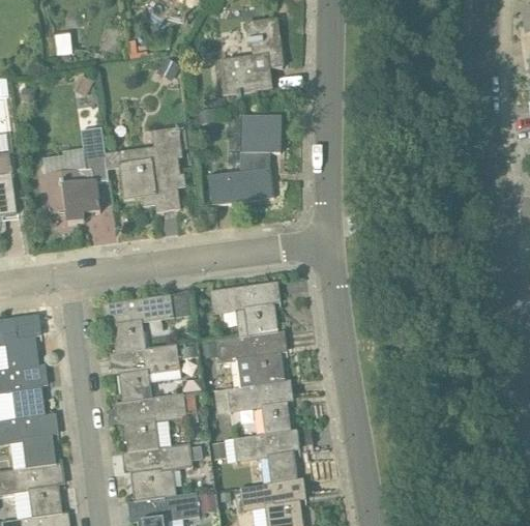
[(525,37),(527,50),(529,49),(529,9),(521,11),(523,26),(518,27),(520,37),(525,37)]
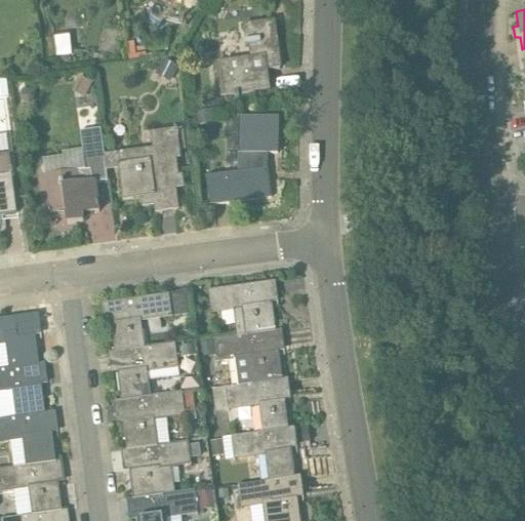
[(238,91),(249,90),(270,87),(268,68),(280,67),(274,19),(243,24),(245,44),(248,44),(249,54),(216,58),(220,93),(234,91),(235,93),(239,93),(238,91)]
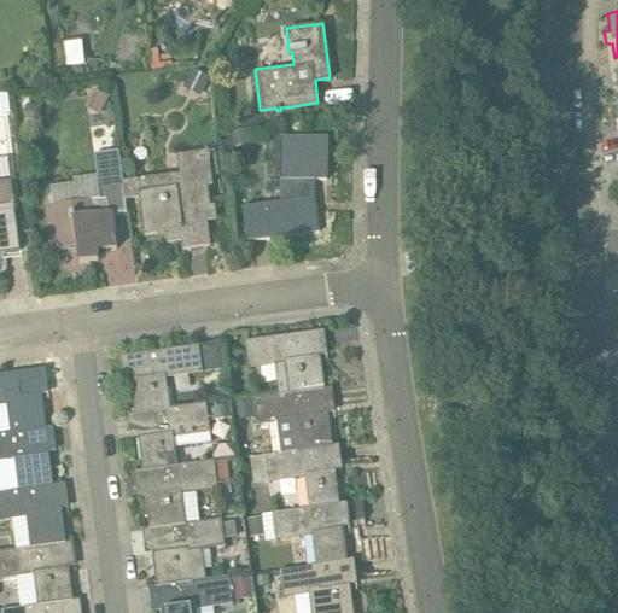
[(63,39),(65,62),(83,60),(82,38),(63,39)]
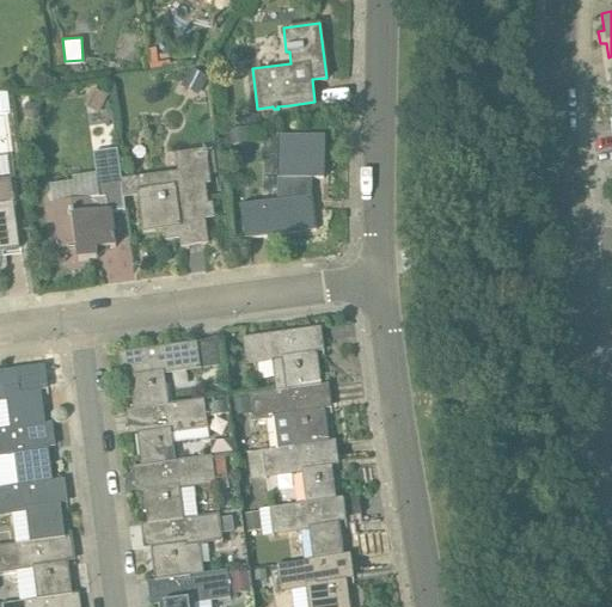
[(208,75),(189,66),(178,87),(199,97),(208,75)]
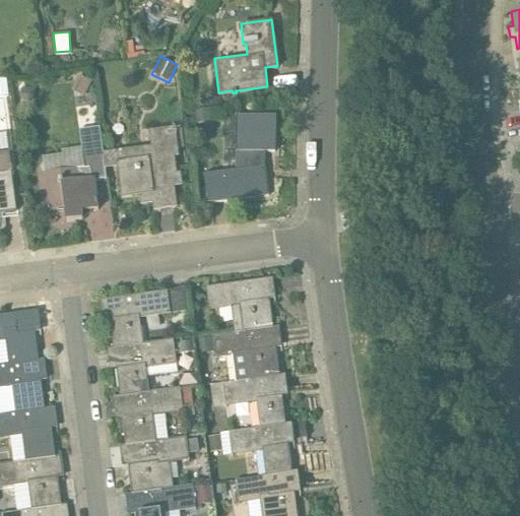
[(91,78),(78,72),(71,88),(83,94),(91,78)]
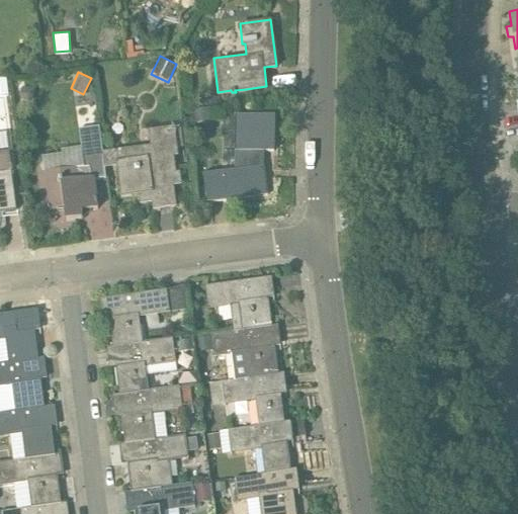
[(7,77),(0,77),(0,93),(9,92),(7,77)]
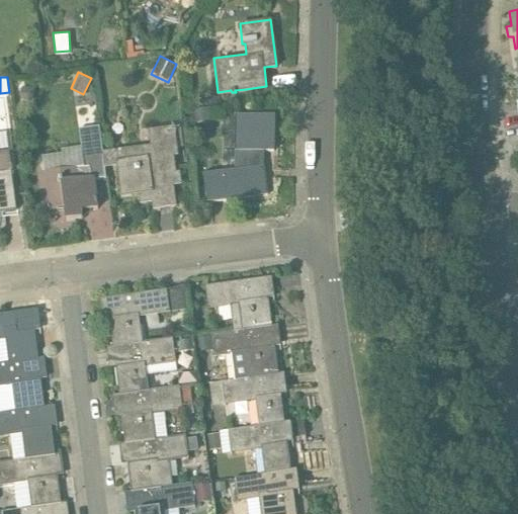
[(33,85),(21,84),(20,97),(32,99),(33,85)]
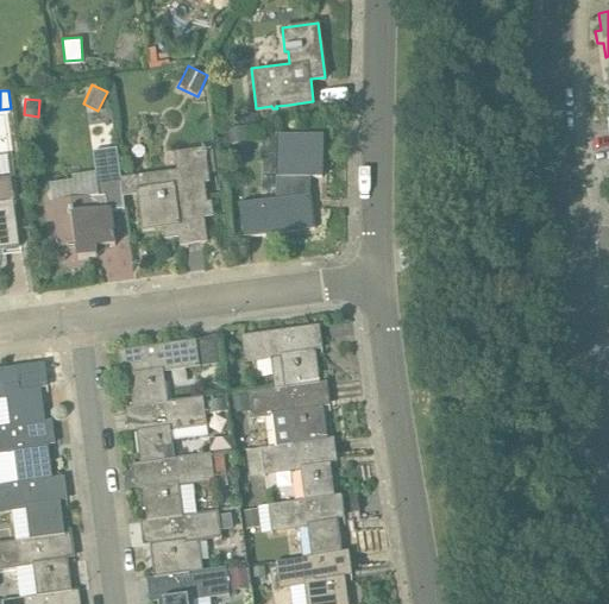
[(261,124),(258,111),(239,113),(240,126),(261,124)]
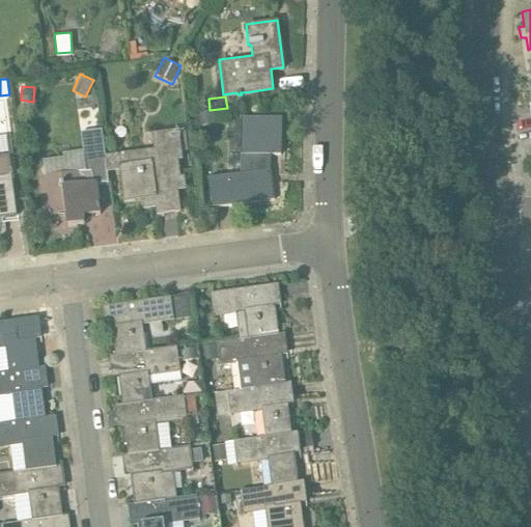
[(201,122),(216,121),(215,111),(200,112),(201,122)]
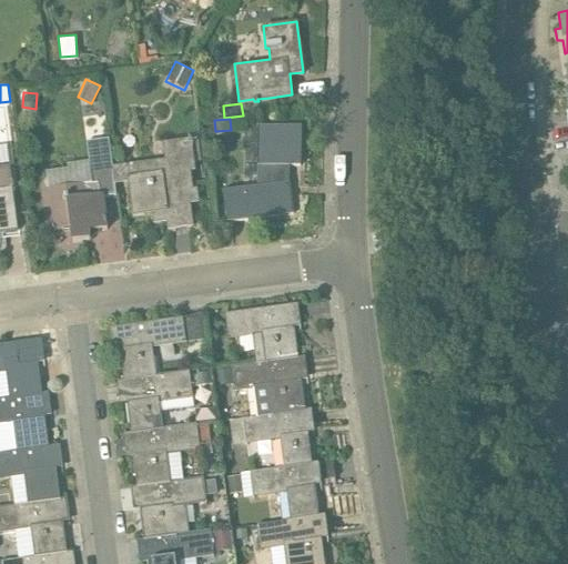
[(256,183),(223,188),(226,220),(293,212),(290,181),(288,181),(290,164),(301,164),(301,127),(259,126),(256,183)]
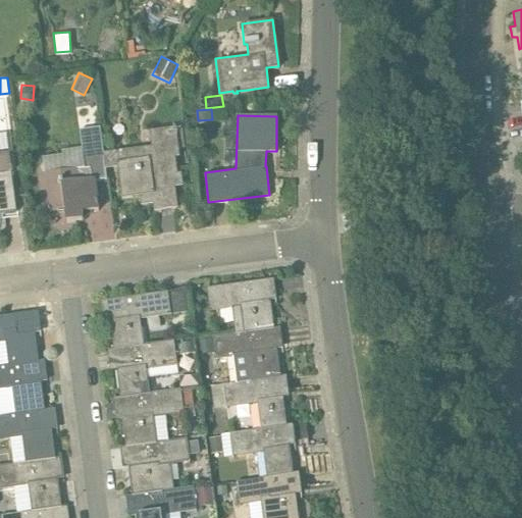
[(80,127),(85,166),(45,171),(50,210),(64,208),(66,220),(83,218),(81,210),(98,208),(94,179),(106,177),(105,167),(103,150),(99,125),(80,127)]
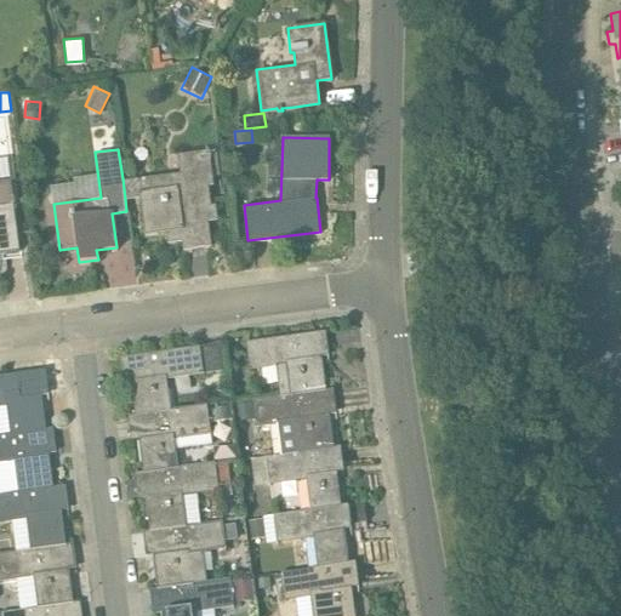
[(180,171),(123,178),(125,199),(140,197),(144,234),(167,232),(169,241),(183,239),(184,249),(210,245),(205,207),(210,206),(206,184),(214,183),(209,149),(177,153),(180,171)]
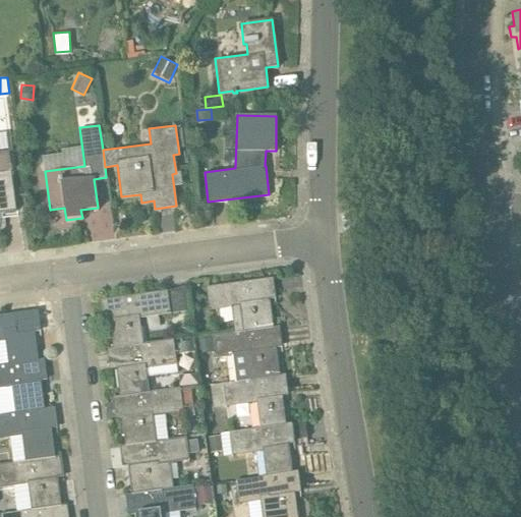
[(0,207),(2,207),(2,211),(16,209),(9,148),(0,148),(0,207)]
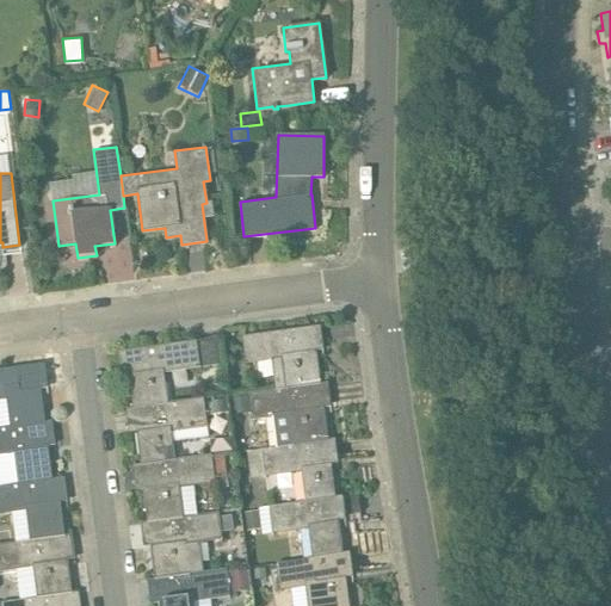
[(510,199),(522,198),(519,180),(507,183),(510,199)]
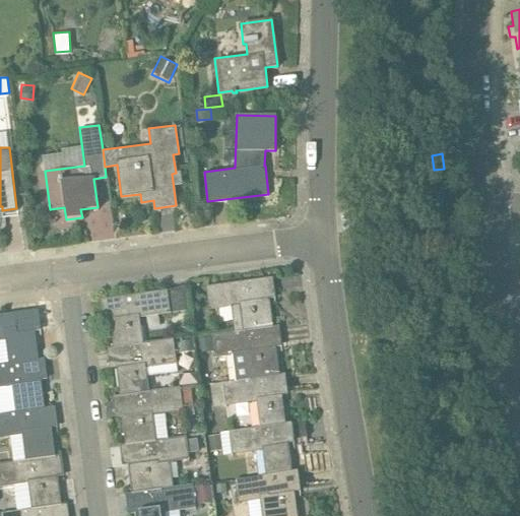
[(231,305),(234,330),(272,325),(268,293),(274,292),(272,276),(206,284),(208,308),(231,305)]
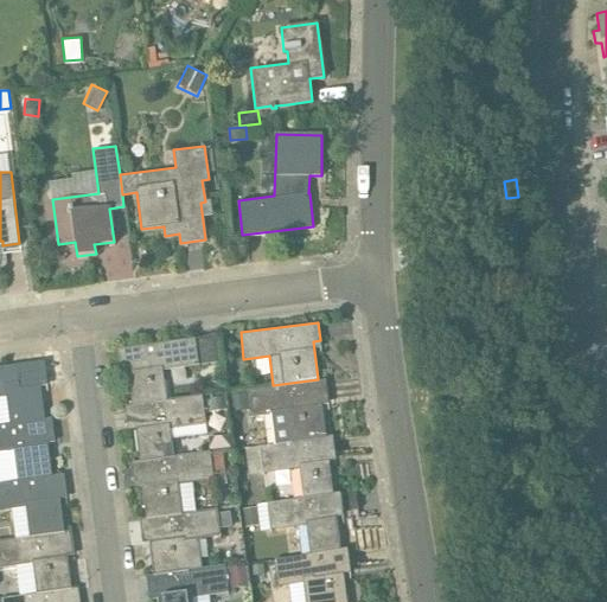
[(127,371),(132,404),(167,399),(163,370),(221,362),(217,334),(196,338),(117,347),(120,366),(131,364),(131,371),(127,371)]
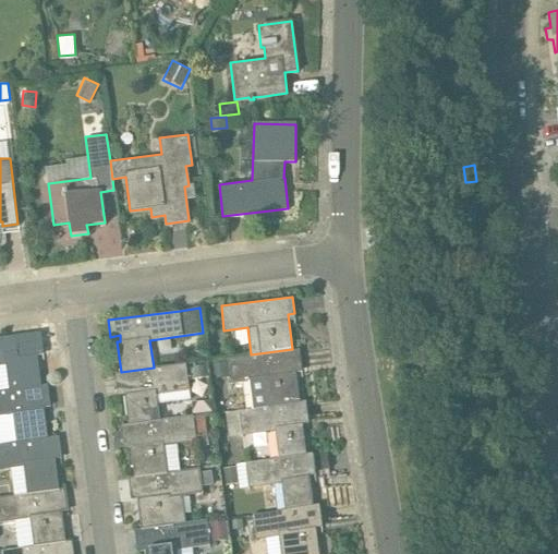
[(0,389),(40,385),(40,384),(37,354),(34,354),(33,349),(43,348),(40,332),(0,336),(0,389)]
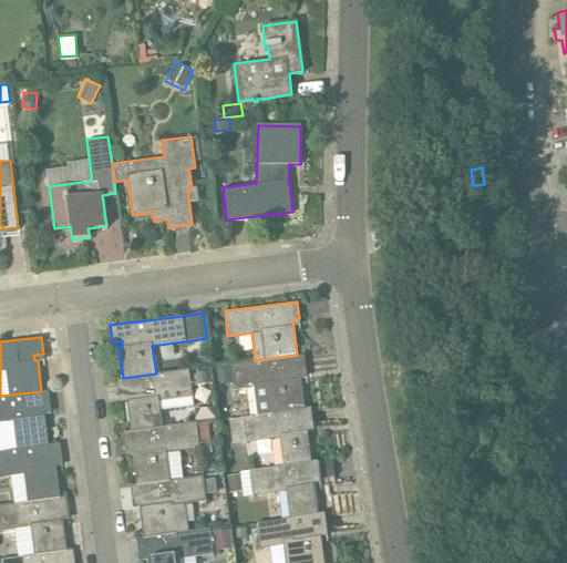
[(253,387),(256,413),(256,415),(271,412),(271,413),(305,409),(305,408),(299,371),(306,371),(303,354),(297,355),(255,360),(230,364),(234,389),(253,387)]
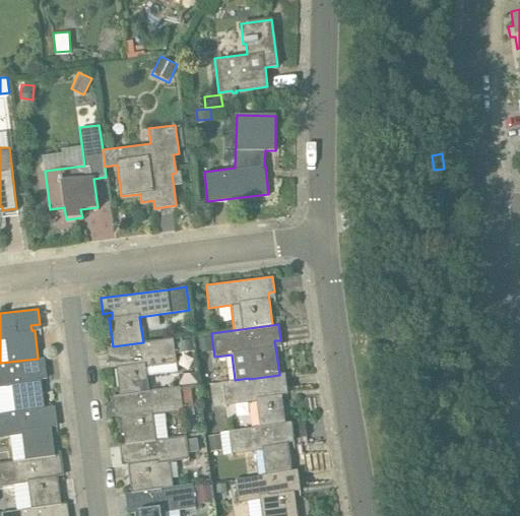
[(210,335),(195,336),(197,351),(212,349),(210,335)]
